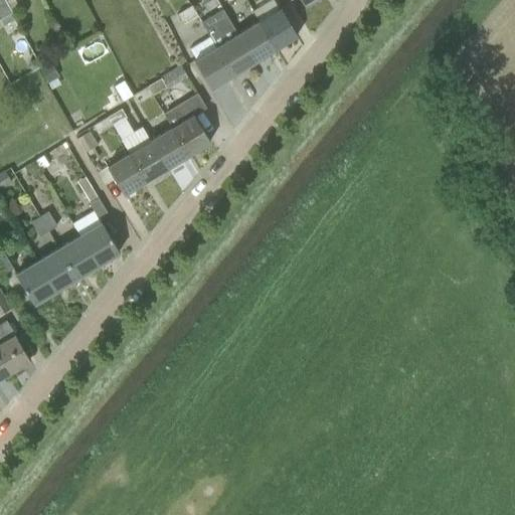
[(0,0),(0,18),(1,19),(5,27),(17,21),(12,12),(13,12),(12,10),(5,0),(0,0)]
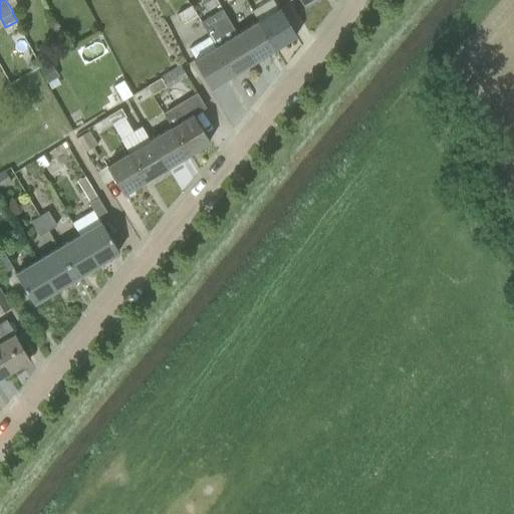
[(5,0),(12,10),(19,6),(15,0),(5,0)]
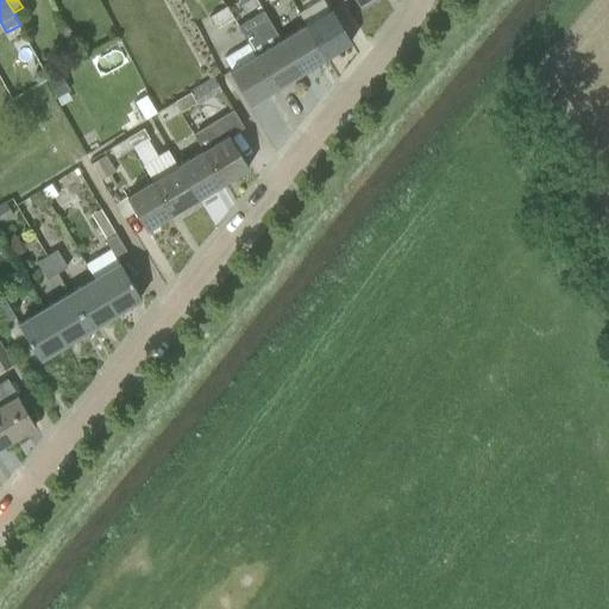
[(232,17),(226,5),(209,16),(215,26),(232,17)]
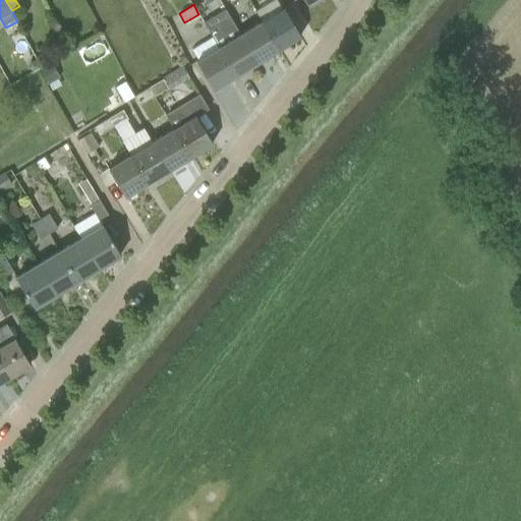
[(235,75),(257,62),(240,35),(241,34),(226,8),(205,21),(220,47),(218,48),(235,75)]
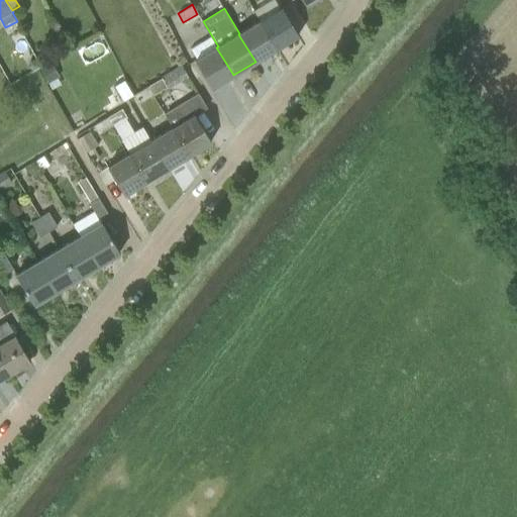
[(299,35),(282,8),(260,21),(277,48),(299,35)]
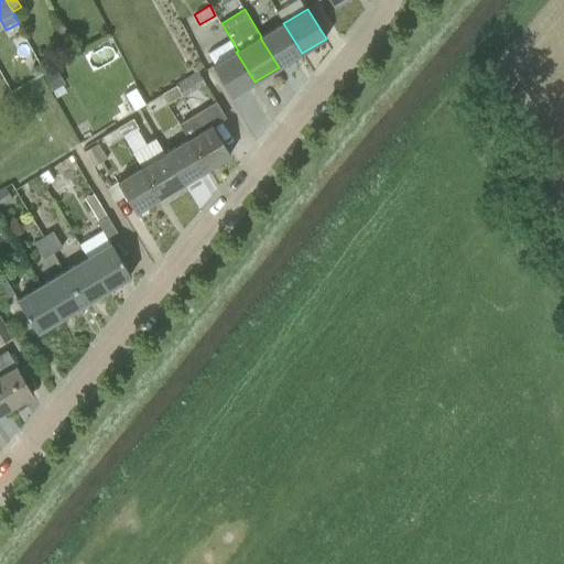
[(260,38),(279,67),(302,53),(283,23),(261,36),(260,38)]
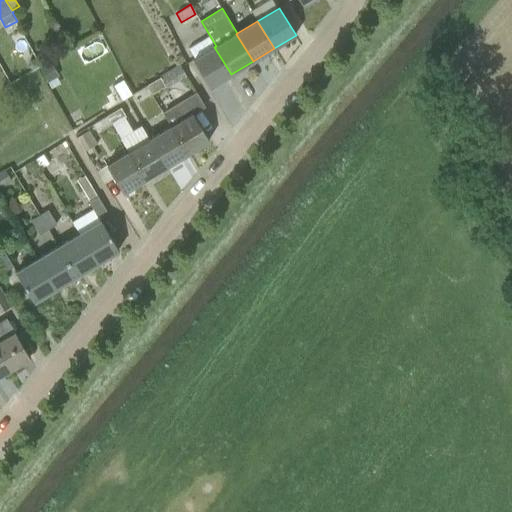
[(193,60),(210,87),(231,74),(214,47),(193,60)]
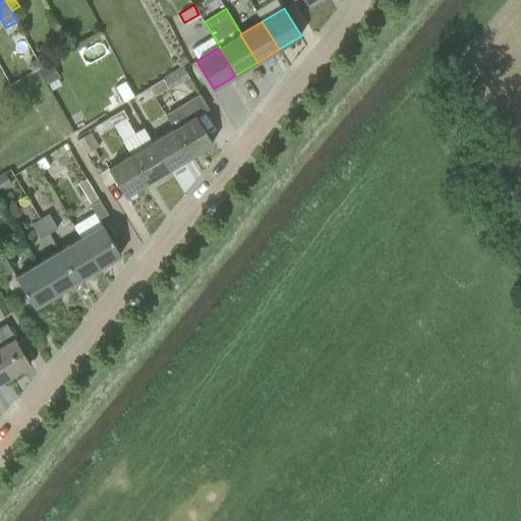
[(52,62),(41,68),(48,81),(59,74),(52,62)]
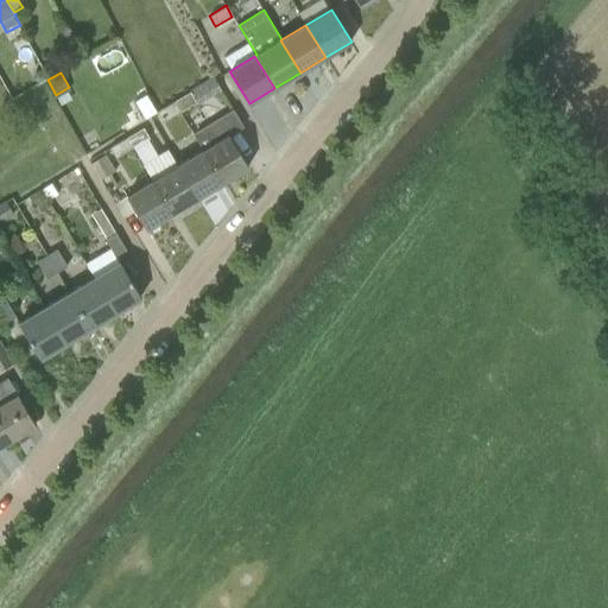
[(190,90),(175,100),(181,112),(197,102),(220,89),(214,77),(190,90)]
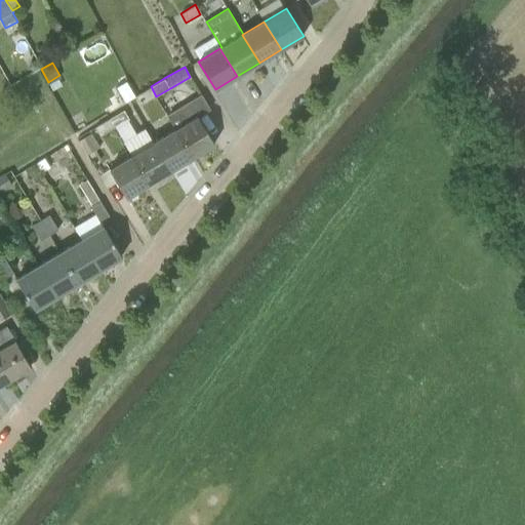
[(140,105),(156,96),(151,86),(135,95),(140,105)]
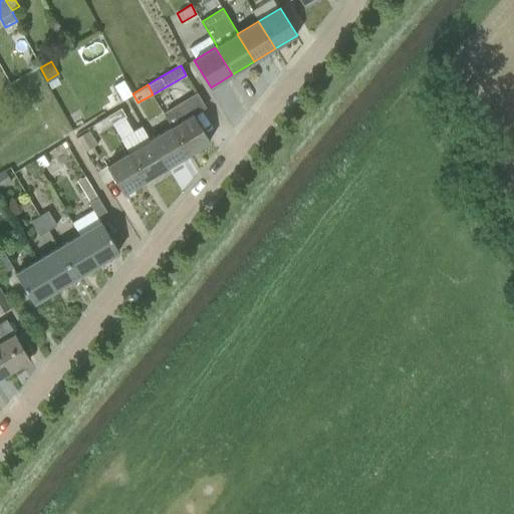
[(172,126),(188,154),(210,142),(194,114),(201,110),(192,97),(165,113),(172,126)]
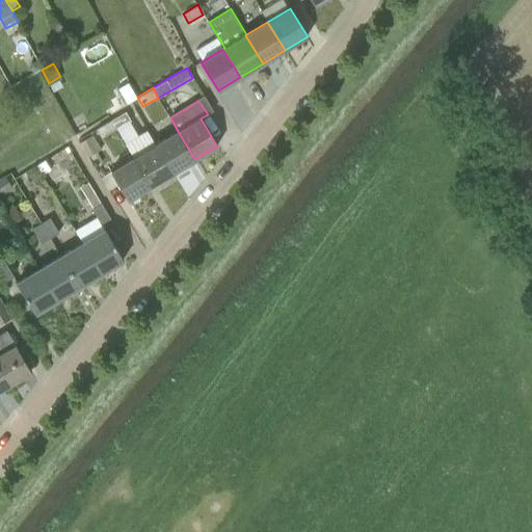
[(126,111),(110,120),(116,129),(131,121),(126,111)]
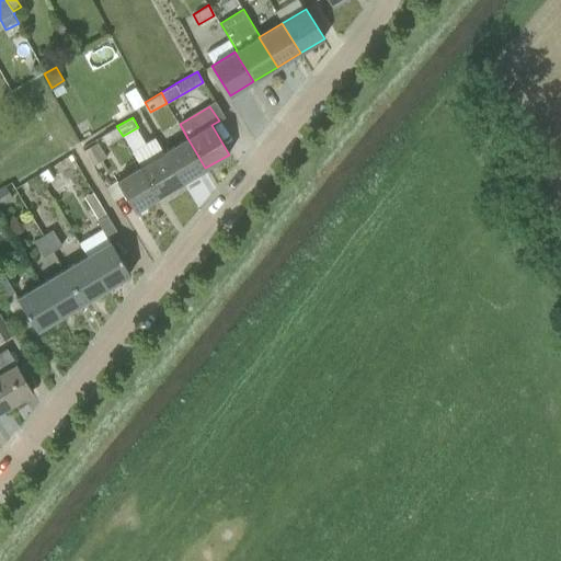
[(116,126),(101,136),(107,146),(123,136),(116,126)]
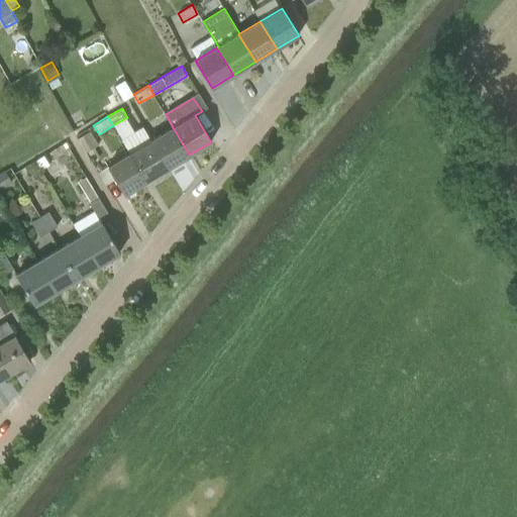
[(189,154),(173,127),(150,140),(168,168),(189,154)]
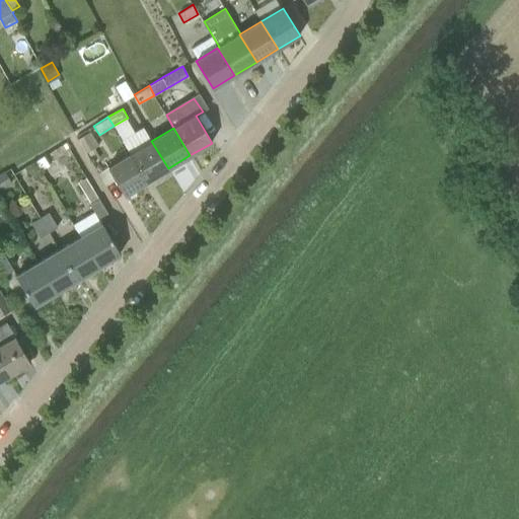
[(91,131),(79,138),(87,152),(96,147),(92,140),(95,138),(91,131)]
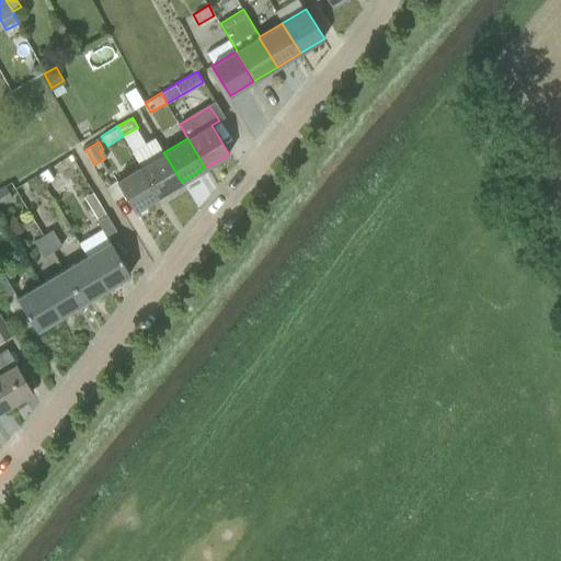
[(140,167),(158,196),(182,182),(163,152),(140,167)]
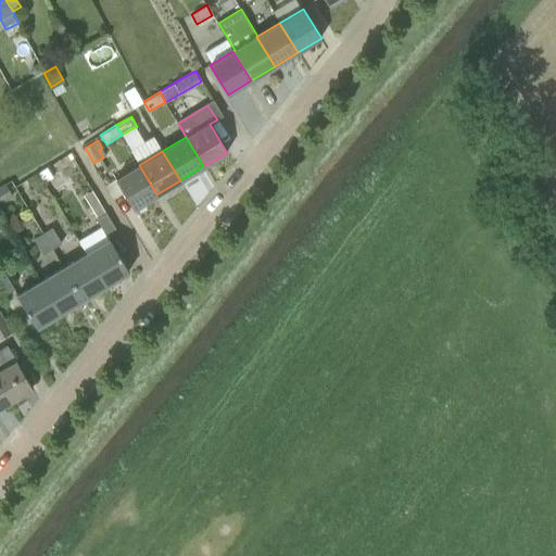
[(108,171),(102,162),(96,165),(101,174),(108,171)]
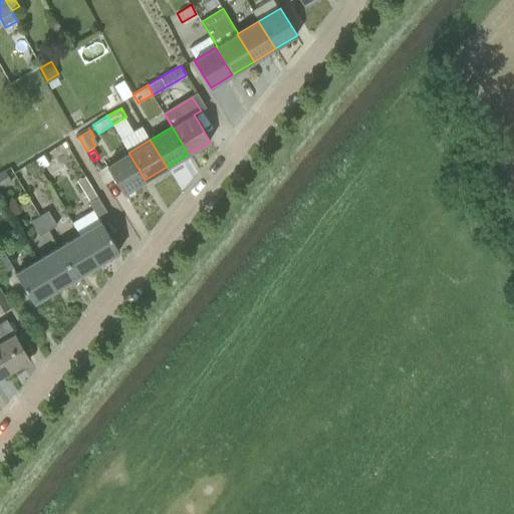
[(106,166),(123,193),(145,180),(129,153),(106,166)]
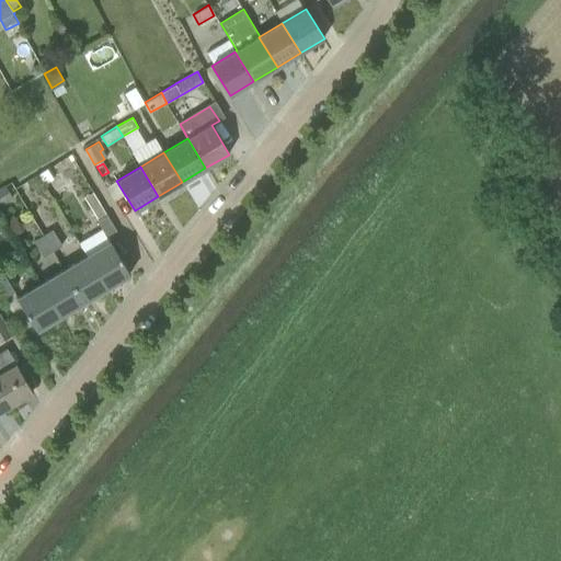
[(6,184),(0,187),(0,206),(13,197),(6,184)]
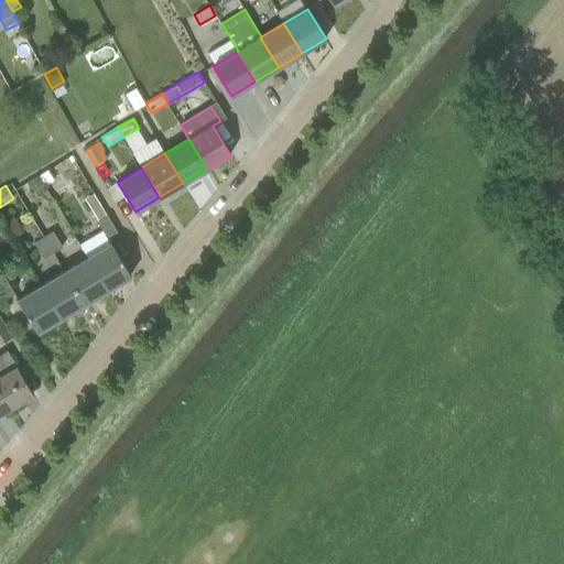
[(107,238),(117,232),(107,216),(97,221),(107,238)]
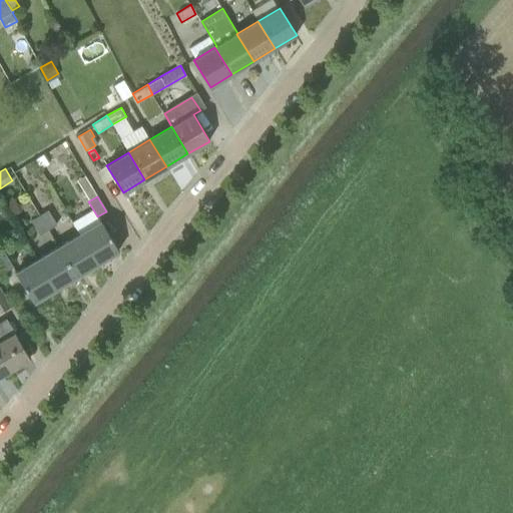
[(48,209),(40,214),(49,229),(57,224),(48,209)]
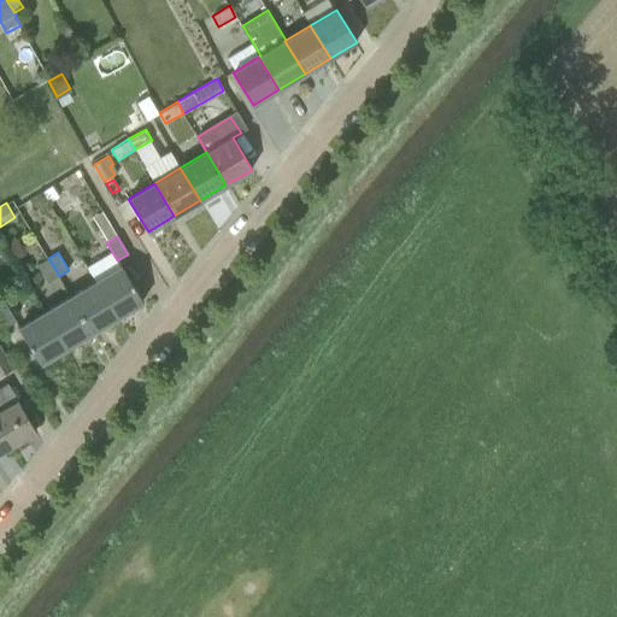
[(59,276),(48,258),(37,264),(48,282),(59,276)]
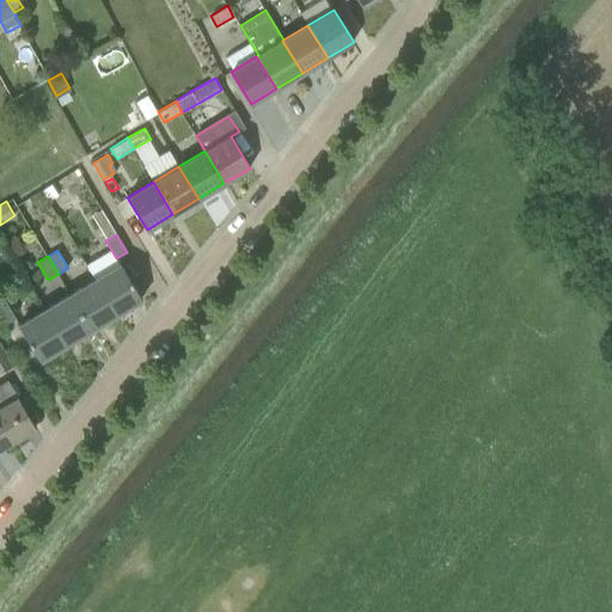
[(96,280),(116,314),(141,300),(129,279),(121,264),(96,280)]
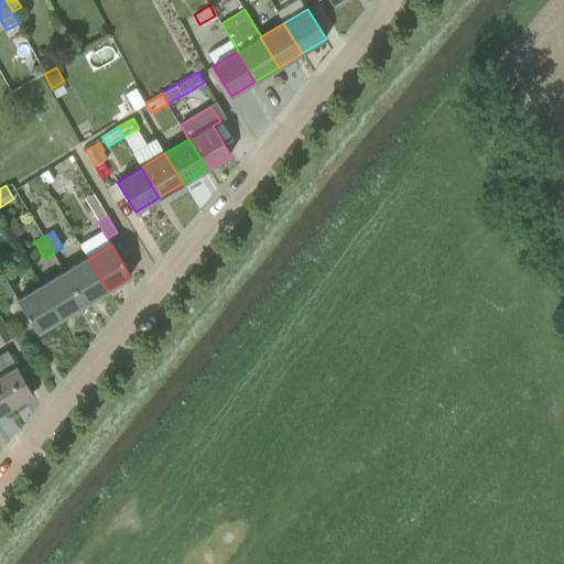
[(65,272),(84,304),(107,290),(88,258),(65,272)]
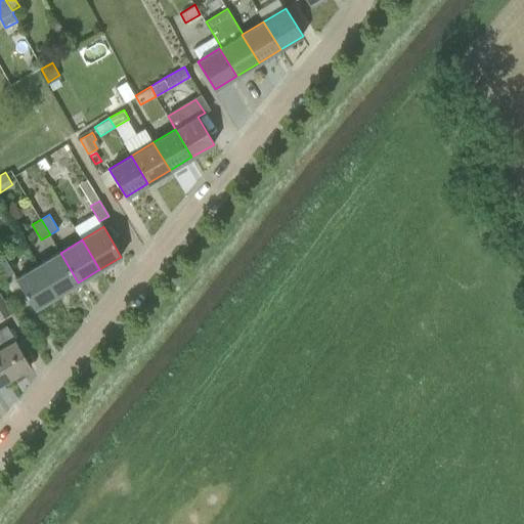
[(38,265),(56,296),(78,282),(60,253),(38,265)]
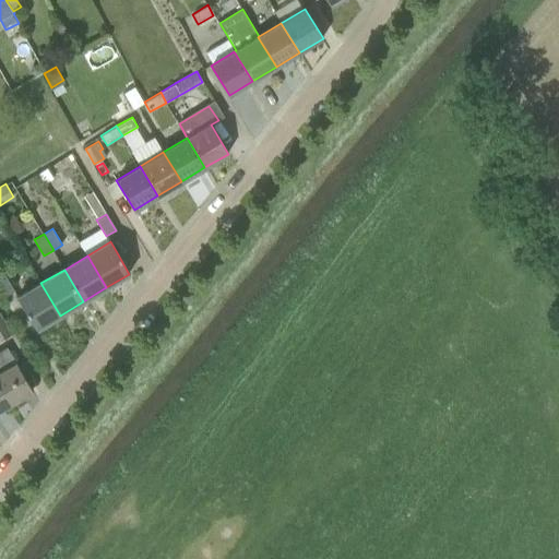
[(15,290),(6,274),(0,276),(0,287),(4,296),(15,290)]
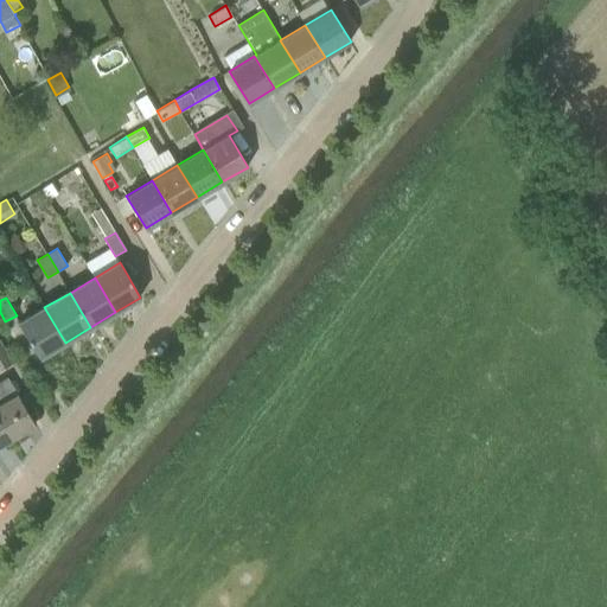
[(19,323),(40,358),(65,343),(44,307),(19,323)]
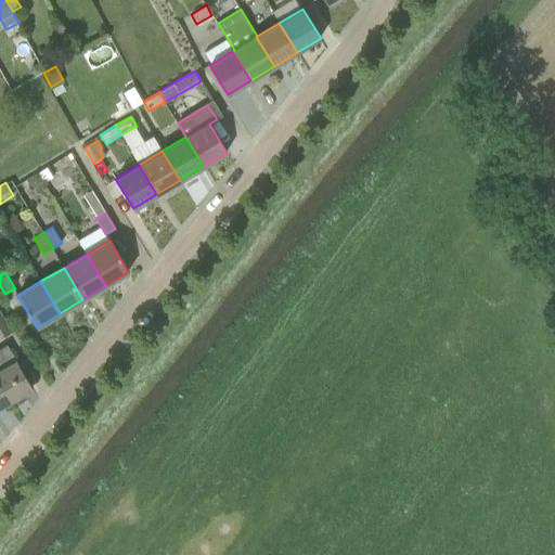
[(0,338),(12,332),(0,310),(0,338)]
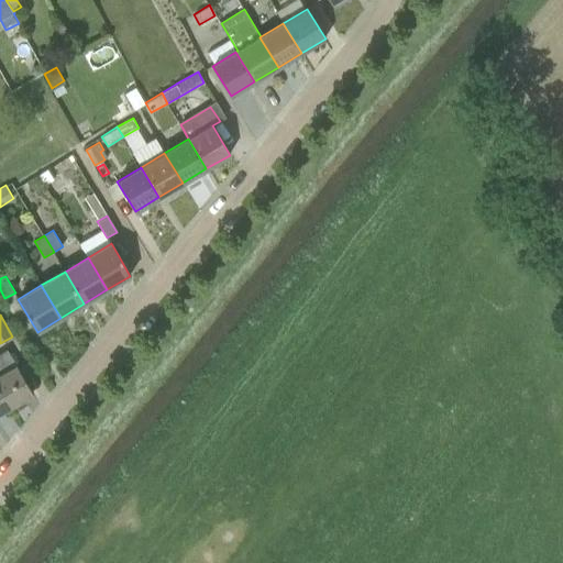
[(33,394),(7,350),(7,349),(0,352),(0,390),(10,407),(33,394)]
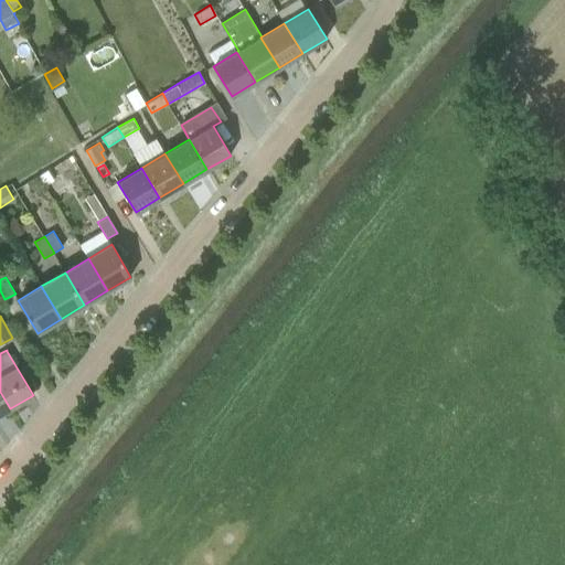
[(0,414),(10,408),(0,392),(0,414)]
